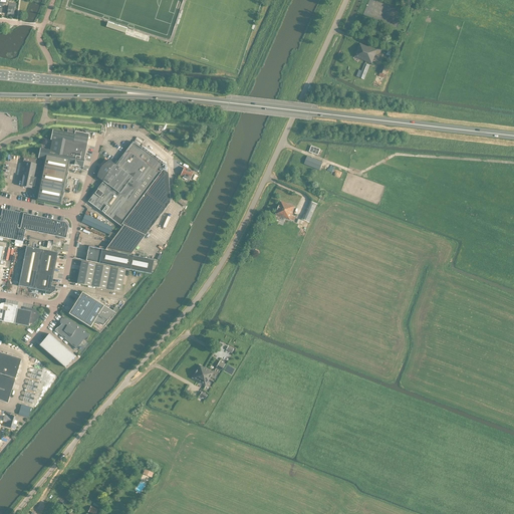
[(16,4),(11,3),(5,3),(4,11),(7,12),(7,14),(13,15),(14,7),(15,7),(16,4)]
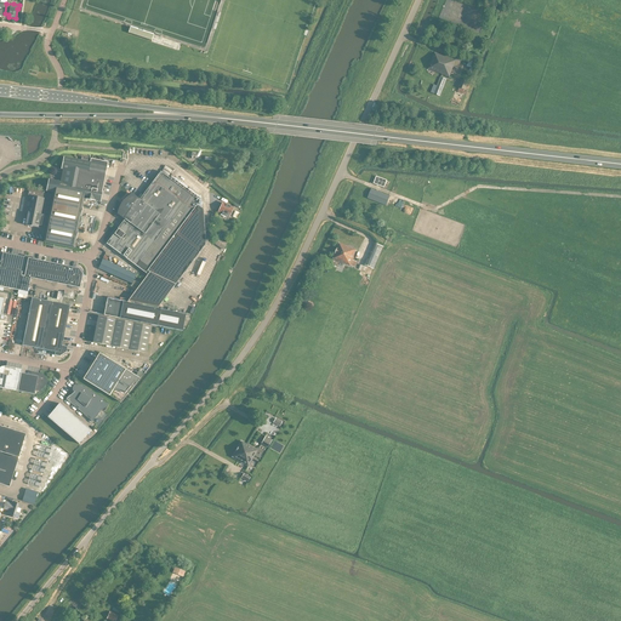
[(127,33),(152,39),(153,33),(129,27),(127,33)]
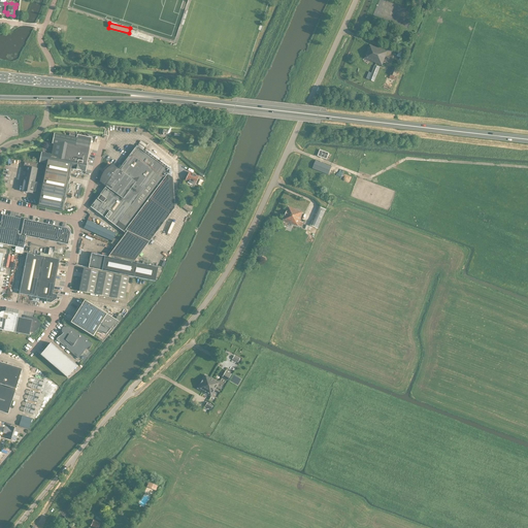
[(364,59),(382,66),(386,56),(385,56),(387,52),(370,45),(364,59)]
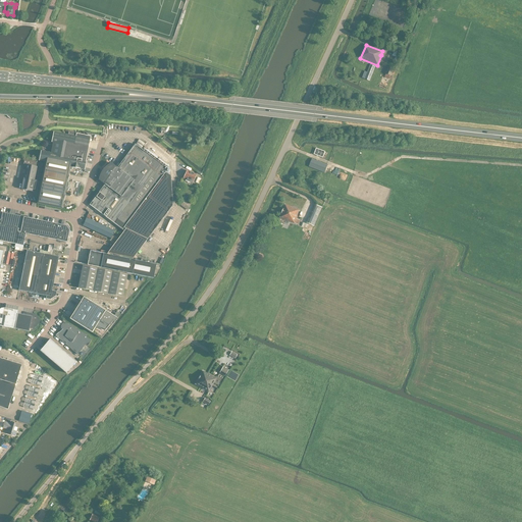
[(362,76),(362,77),(370,81),(375,67),(375,66),(370,65),(367,71),(364,70),(362,76)]
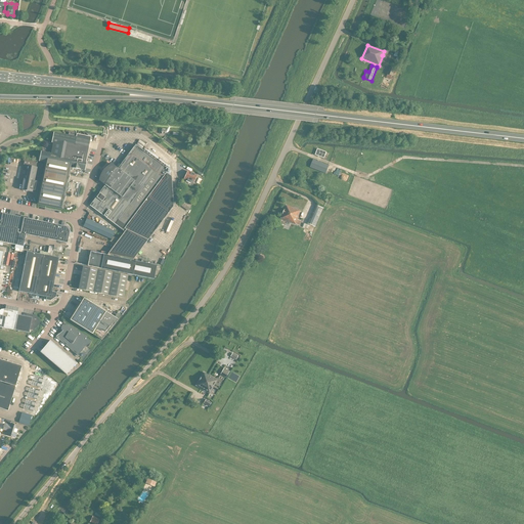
[(390,67),(388,72),(386,78),(390,80),(392,76),(394,78),(397,70),(390,67)]
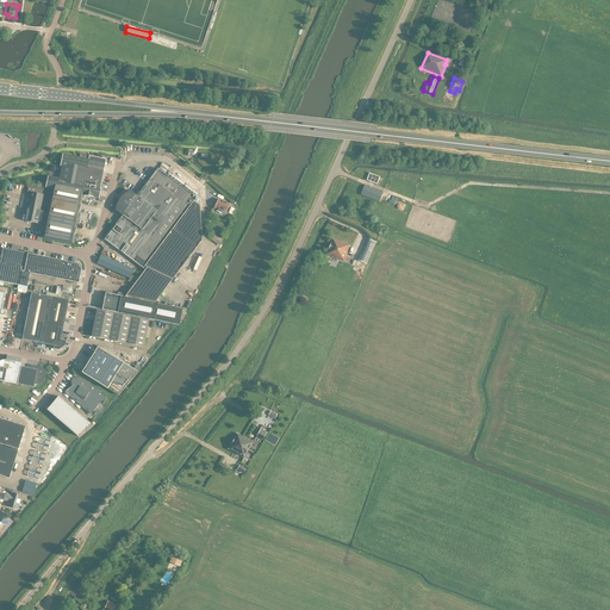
[(106,159),(89,156),(88,160),(62,154),(60,166),(62,166),(60,179),(48,176),(45,187),(53,190),(43,237),(72,243),(81,195),(97,198),(98,197),(106,159)]
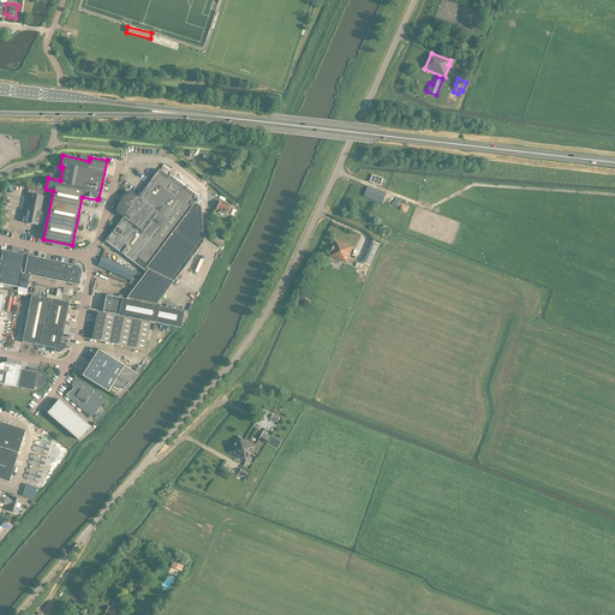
[(197,162),(195,165),(204,172),(207,168),(197,162)]
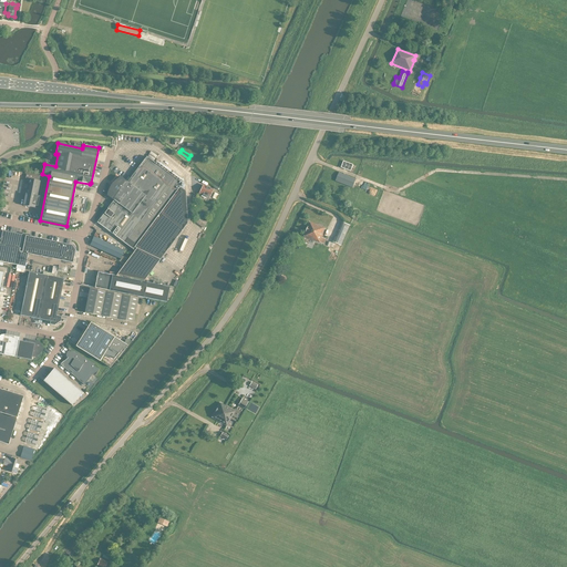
[(110,192),(107,196),(114,200),(98,223),(135,250),(115,275),(144,280),(160,259),(187,223),(185,191),(179,187),(183,183),(146,156),(127,182),(122,177),(117,181),(114,184),(112,187),(110,192)]
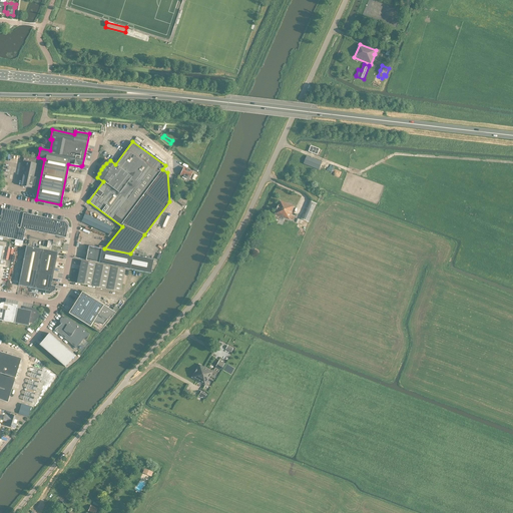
[(311,145),(309,151),(318,154),(320,149),(311,145)]
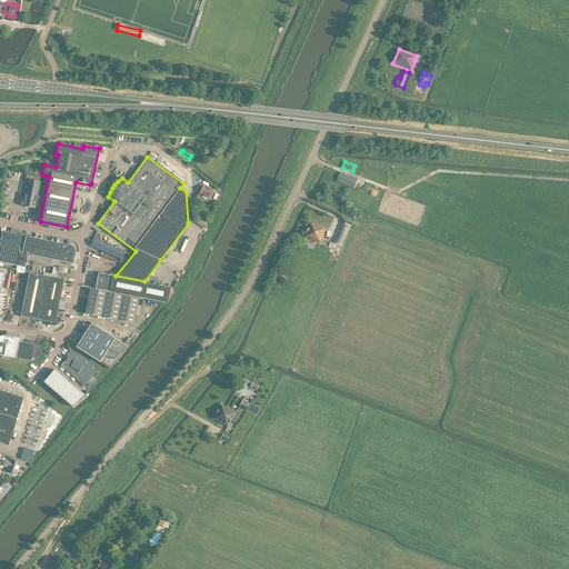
[(29,179),(23,206),(37,209),(38,207),(40,197),(39,197),(42,182),(39,181),(40,176),(26,173),(26,178),(25,179),(29,179)]
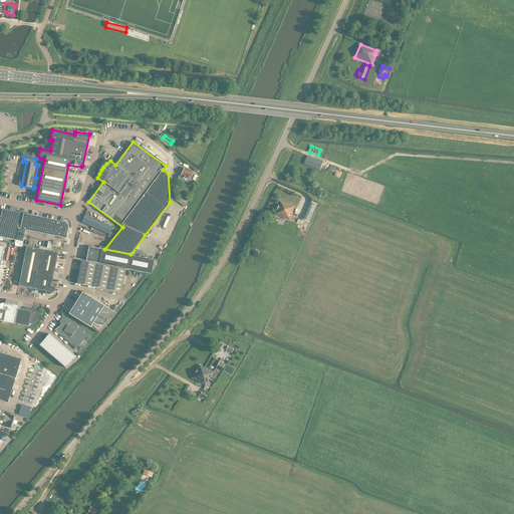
[(307,157),(304,164),(319,171),(322,163),(307,157)]
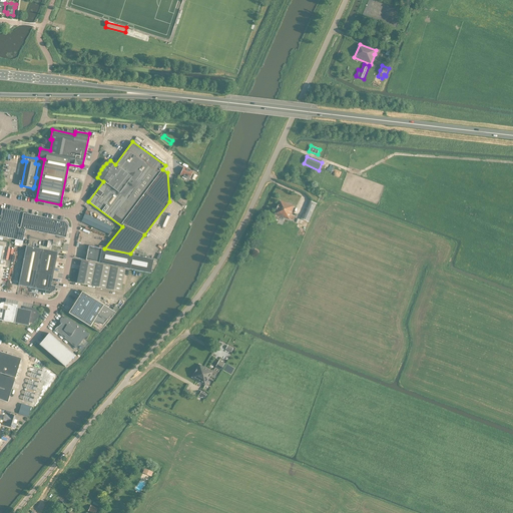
[(189,178),(192,171),(183,167),(180,174),(189,178)]
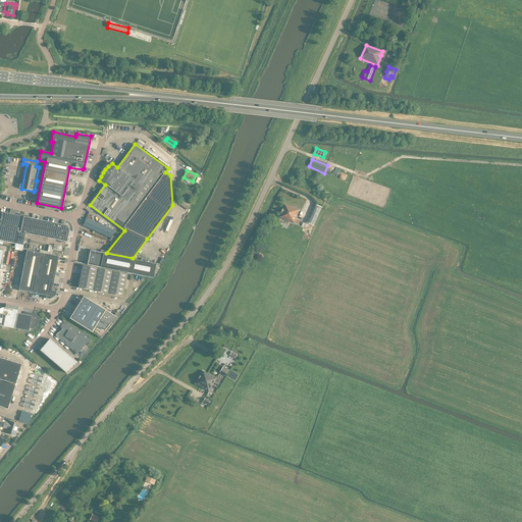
[(296,218),(300,210),(284,204),(279,218),(298,224),(300,220),(296,218)]
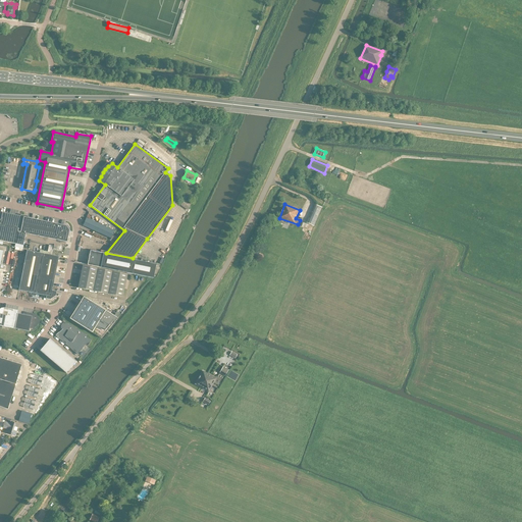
[(57,241),(60,224),(25,217),(24,216),(20,215),(19,216),(2,212),(1,222),(0,222),(0,241),(22,246),(24,233),(57,241)]
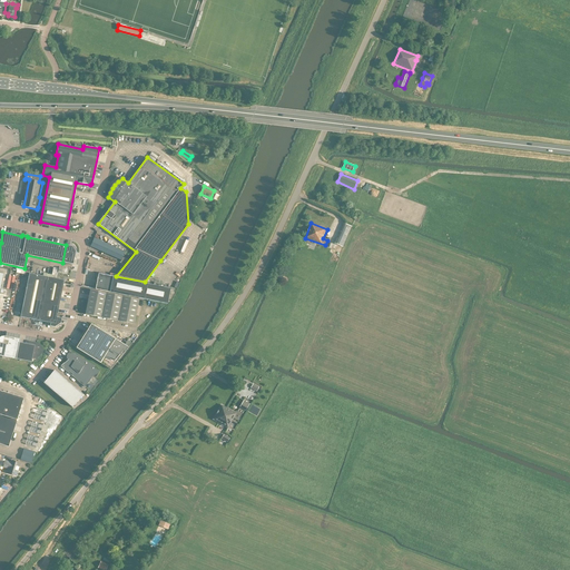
[(121,259),(125,252),(95,238),(90,246),(121,259)]
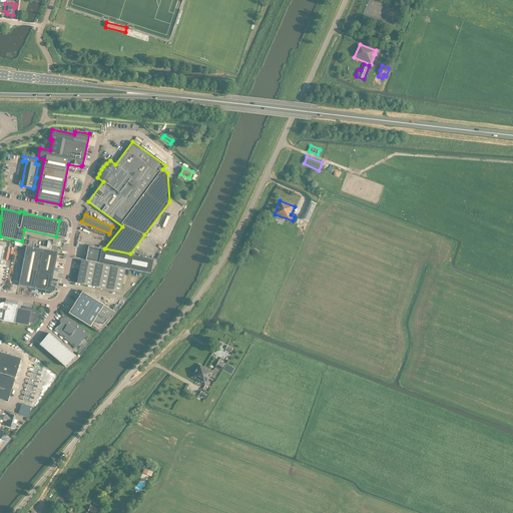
[(304,214),(302,218),(309,222),(311,217),(304,214)]
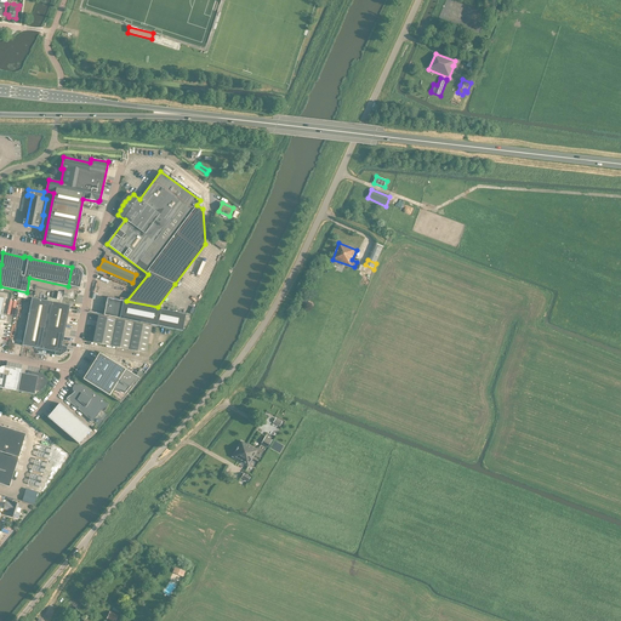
[(79,268),(72,267),(68,286),(79,288),(81,273),(79,268)]
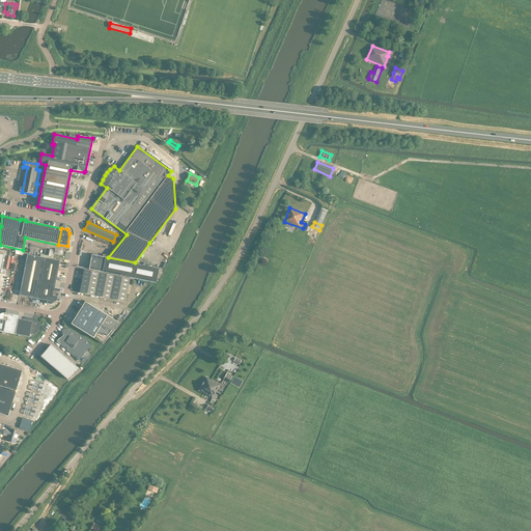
[(23,277),(38,280),(43,257),(27,254),(23,277)]
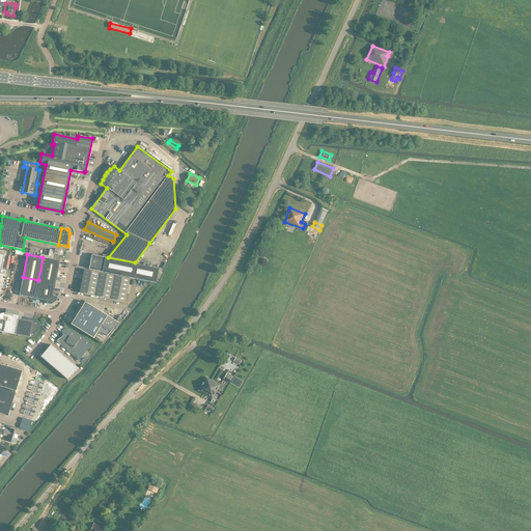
[(159,269),(113,259),(105,258),(91,255),(90,261),(89,270),(156,283),(159,269)]
